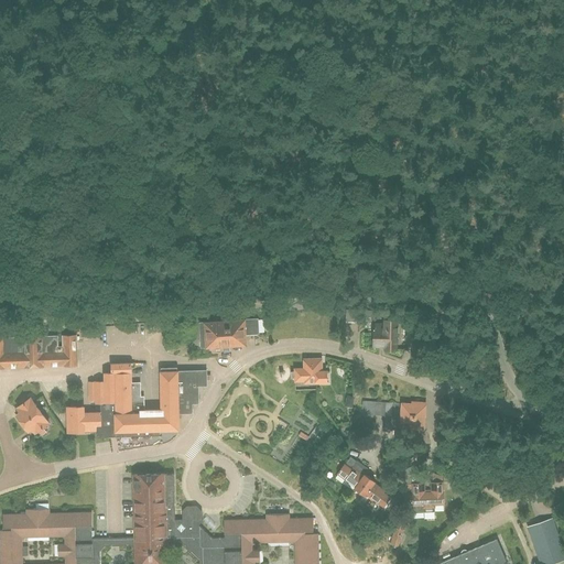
[(359,310),(345,308),(345,323),(359,323),(359,310)]
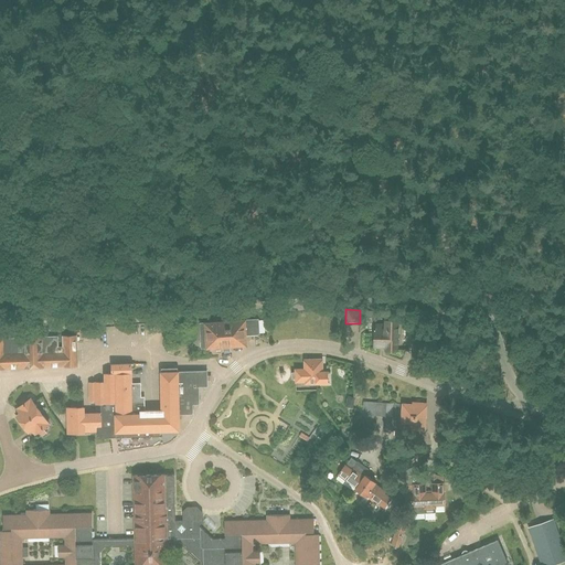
[(231,350),(230,345),(246,344),(246,334),(259,333),(258,319),(200,322),(201,348),(224,345),(224,350),(231,350)]
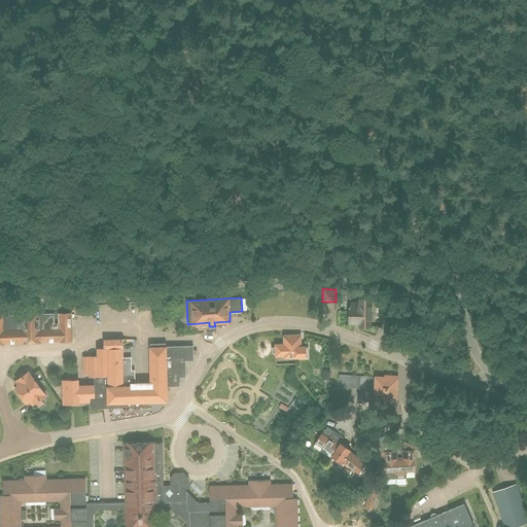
[(371,326),(372,299),(359,299),(359,303),(350,303),(349,323),(359,323),(359,326),(371,326)]
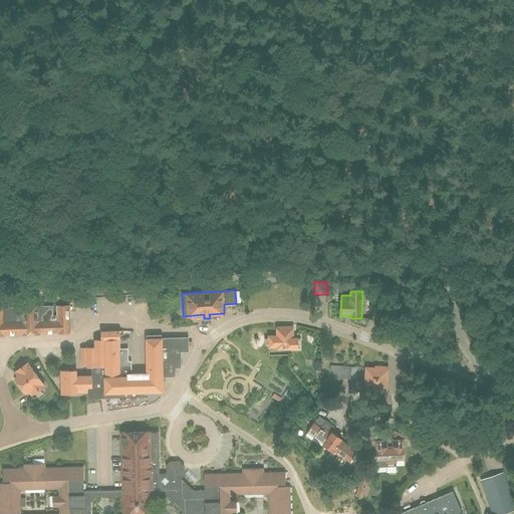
[(0,307),(0,334),(70,333),(70,313),(70,307),(69,305),(56,306),(57,315),(53,315),(52,306),(0,307)]
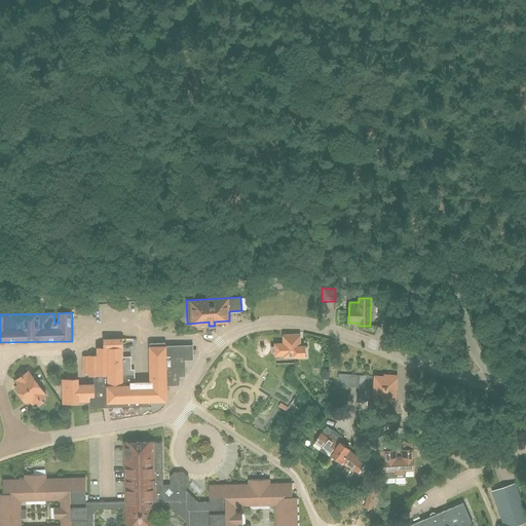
[(300,346),(299,335),(284,335),(284,343),(275,344),(275,346),(272,346),(272,351),(275,351),(275,354),(284,354),(285,357),(305,355),(305,346),(300,346)]
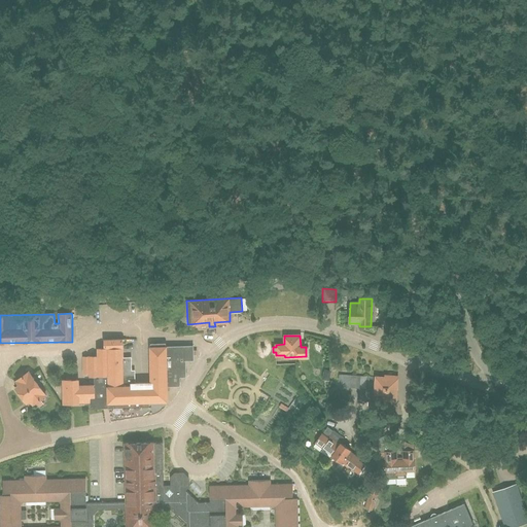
[(78,379),(63,380),(63,399),(68,399),(68,403),(78,403),(78,402),(91,402),(91,408),(103,408),(103,402),(108,402),(108,408),(141,407),(141,401),(148,401),(167,400),(167,390),(169,390),(169,385),(179,385),(179,376),(185,376),(185,361),(194,361),(192,346),(184,346),(166,346),(166,343),(150,343),(151,382),(135,382),(135,375),(135,370),(132,370),(131,360),(131,357),(124,357),(123,339),(104,339),(104,348),(98,348),(98,355),(83,356),(83,374),(91,374),(91,376),(94,376),(94,384),(78,385),(78,379)]
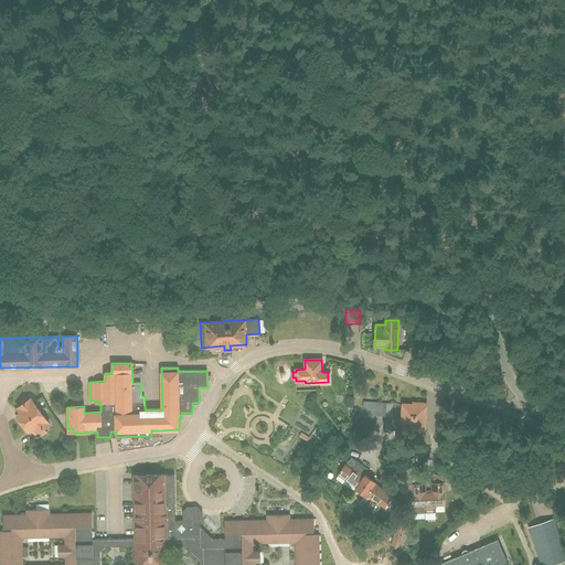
[(40,411),(31,398),(27,402),(24,397),(19,402),(21,405),(17,408),(20,413),(17,415),(22,424),(40,411)]
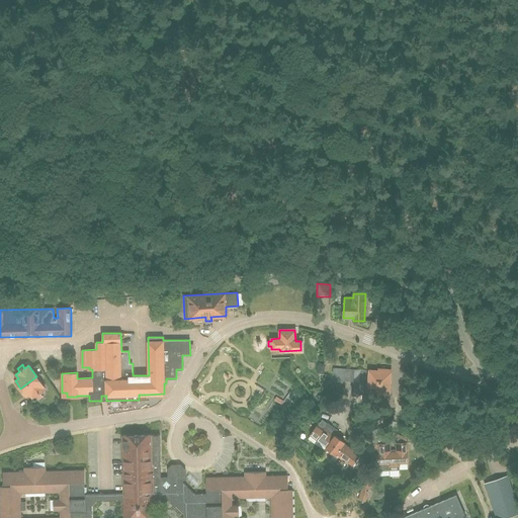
[(365,394),(367,370),(336,368),(335,380),(352,381),(351,393),(365,394)]
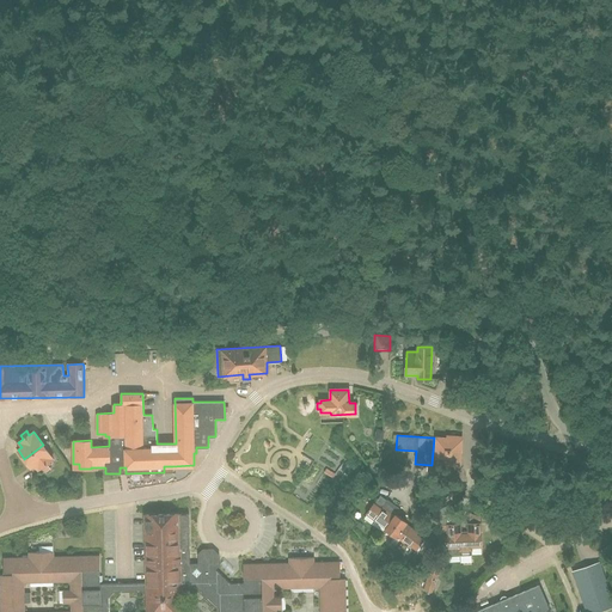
[(459,464),(461,436),(447,436),(447,439),(435,438),(435,463),(459,464)]
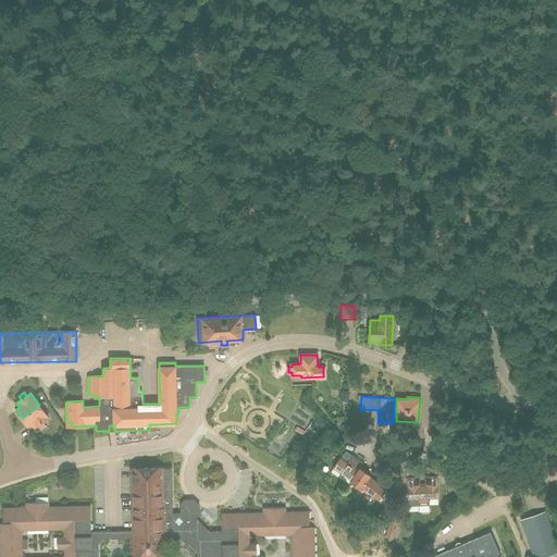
[(22,418),(28,425),(32,423),(35,428),(37,425),(40,430),(46,425),(42,422),(49,418),(39,405),(22,418)]
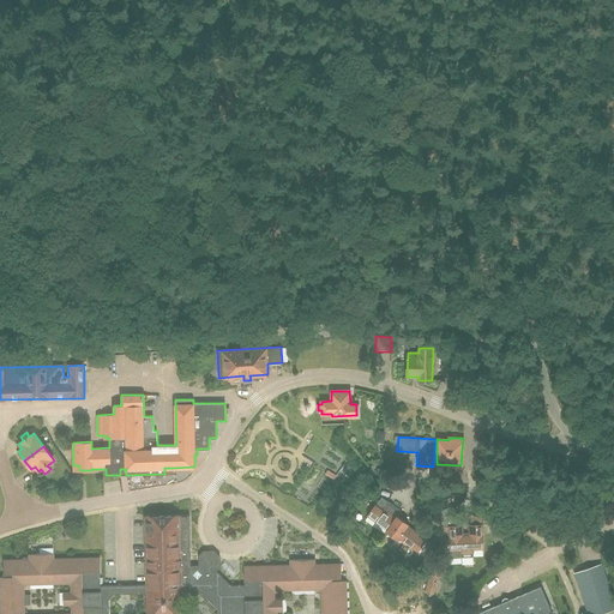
[(356,481),(362,473),(349,464),(344,473),(356,481)]
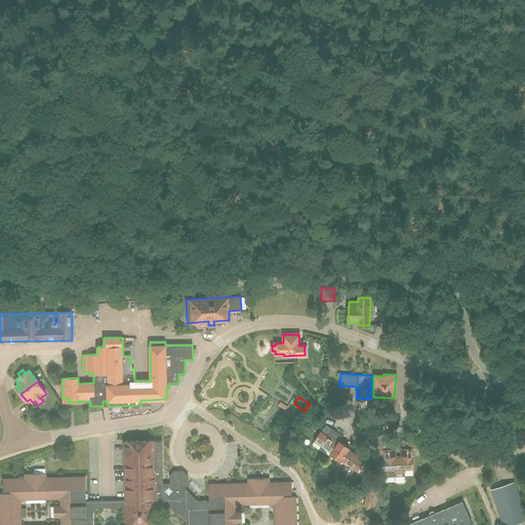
[(338,442),(330,436),(328,438),(320,432),(314,440),(331,452),(338,442)]
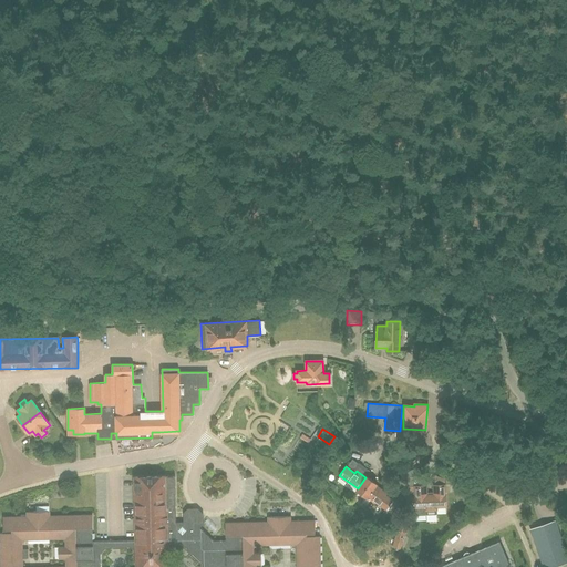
[(134,476),(135,540),(123,540),(107,540),(98,542),(92,542),(92,515),(49,516),(49,511),(26,512),(27,516),(2,516),(2,533),(0,532),(0,566),(320,566),(319,536),(315,536),(315,521),(290,521),(290,516),(267,517),(267,522),(225,523),(225,539),(213,539),(199,527),(204,523),(193,512),(183,513),(183,522),(176,522),(175,475),(166,476),(166,475),(134,476)]
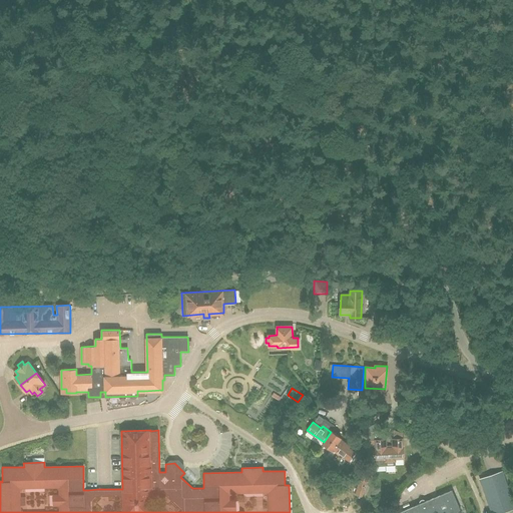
[(341,437),(332,431),(331,432),(324,442),(323,444),(332,450),(333,449),(350,460),(356,452),(350,448),(351,446),(340,439),(341,437)]
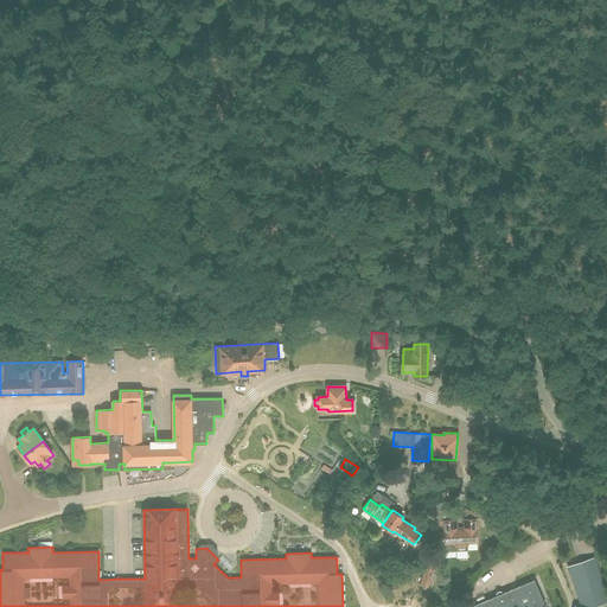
[(242,511),(232,516),(238,529),(248,523),(242,511)]
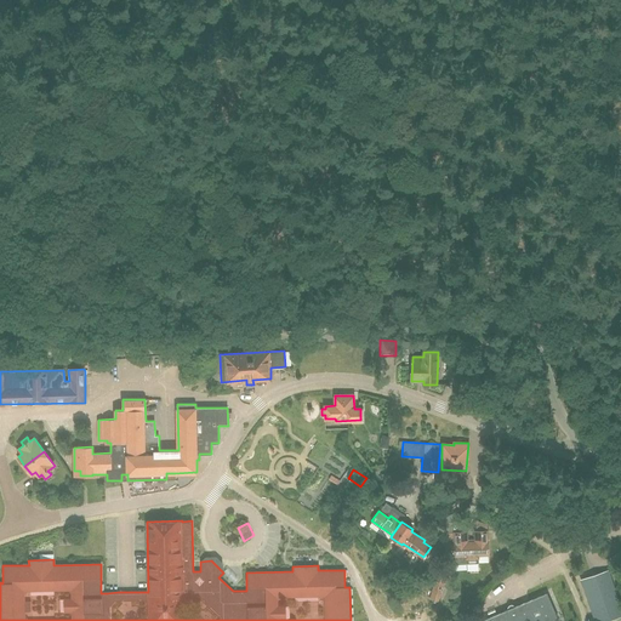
[(488,541),(488,530),(474,531),(476,542),(467,542),(466,531),(455,531),(455,543),(454,543),(455,550),(444,551),(445,565),(467,563),(466,559),(478,558),(478,556),(489,554),(489,541),(488,541)]
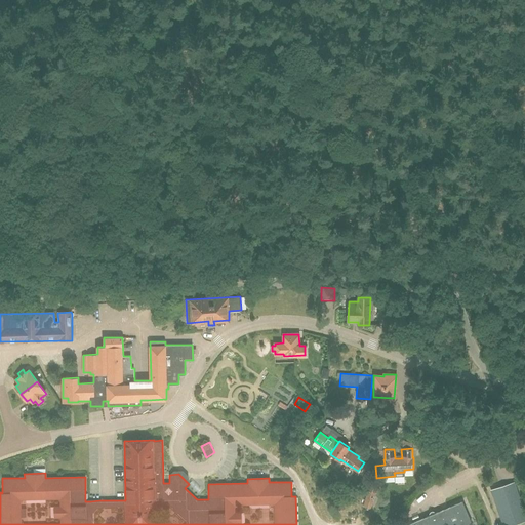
[(502,524),(513,524),(524,521),(524,515),(516,488),(501,493),(499,487),(491,490),(502,524)]
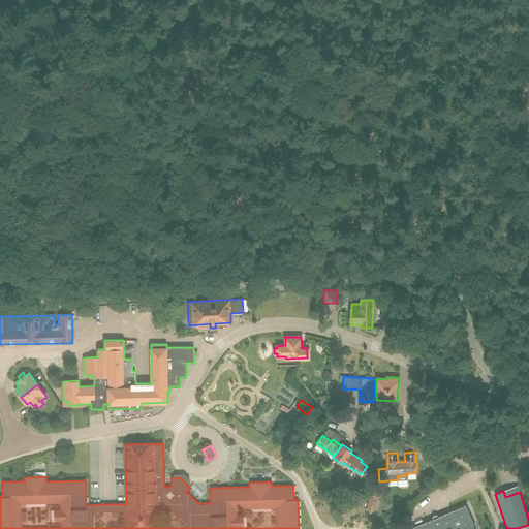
[(470,528),(473,528),(464,506),(438,517),(436,516),(434,516),(433,517),(433,519),(433,520),(409,528),(470,528)]
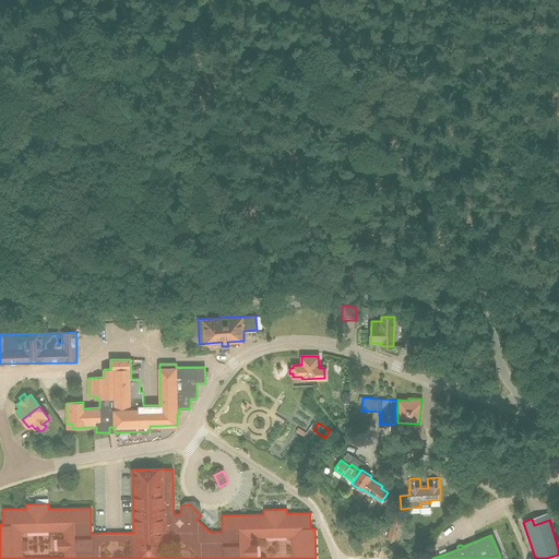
All buildings are outlined.
